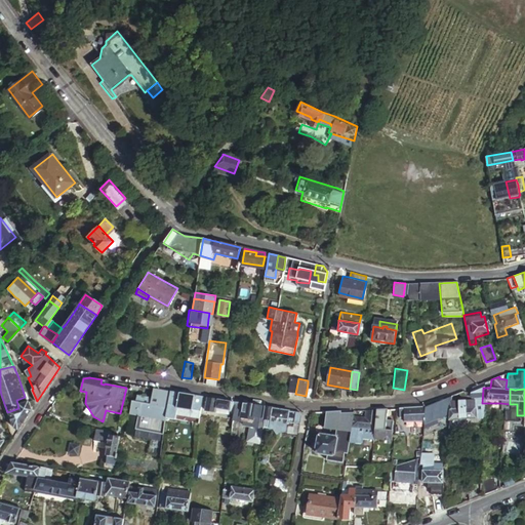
[(165,407),(166,402),(166,393),(151,391),(150,398),(157,399),(156,405),(165,407)]
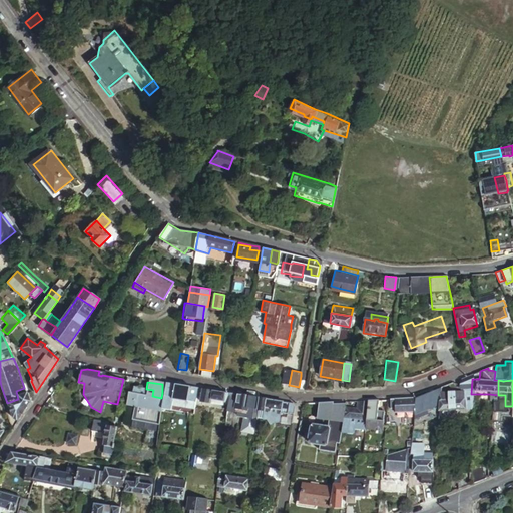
[(192,401),(194,388),(163,383),(162,393),(161,398),(159,408),(191,414),(192,401)]
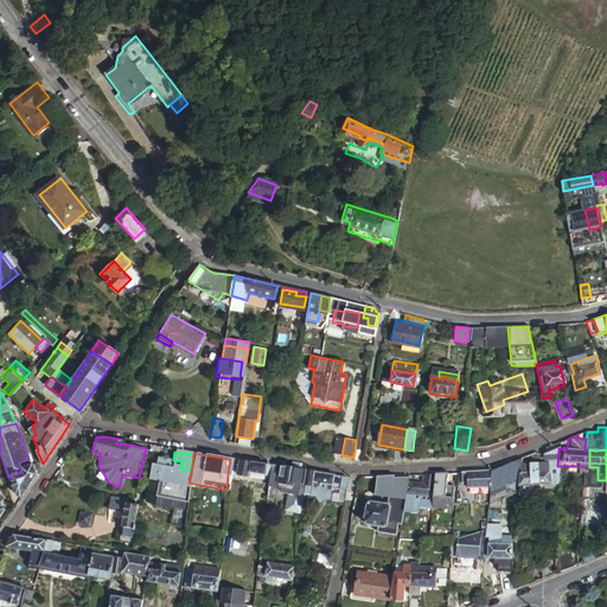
[(189,486),(189,483),(191,471),(180,468),(181,461),(173,460),(157,457),(155,465),(151,464),(147,478),(189,486)]
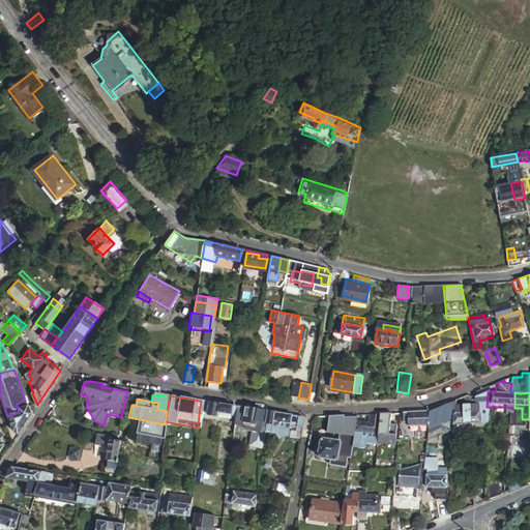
[(17,434),(31,413),(28,405),(27,405),(25,401),(17,404),(19,412),(7,416),(13,433),(17,434)]
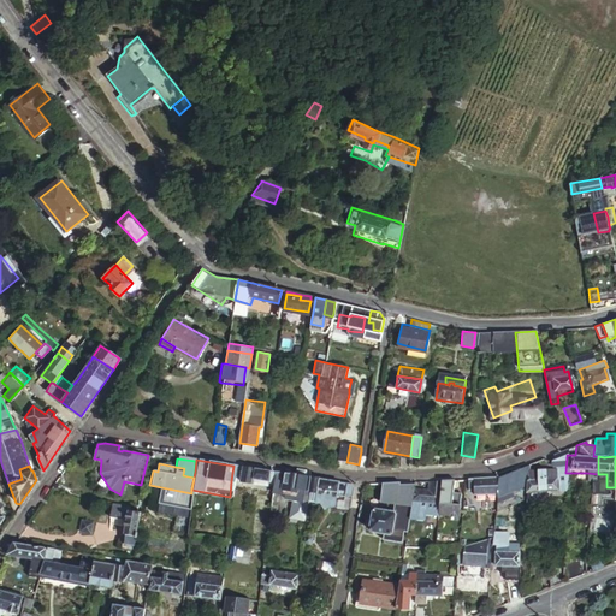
[(527,471),(527,466),(499,477),(497,496),(526,484),(527,471)]
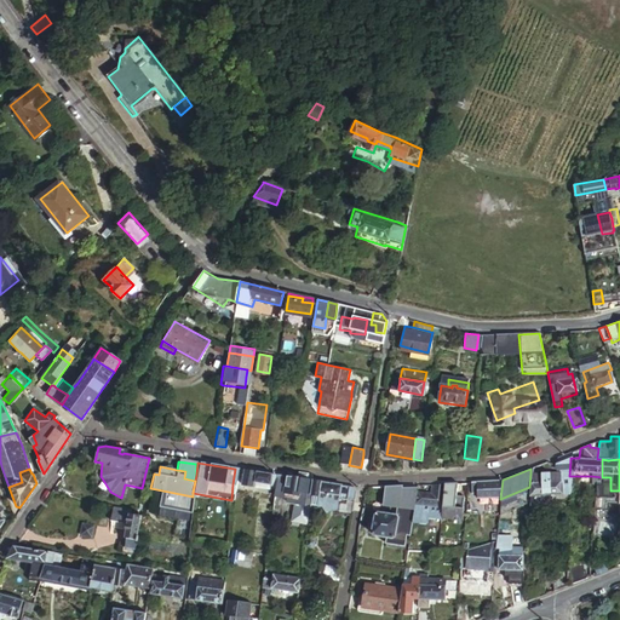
[(275,488),(277,477),(241,470),(239,486),(251,488),(252,483),(275,488)]
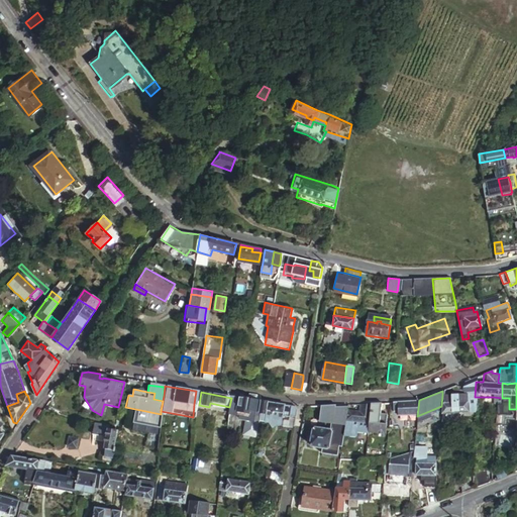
[(441,412),(467,413),(468,403),(456,402),(456,397),(456,395),(442,395),(441,406),(441,412)]
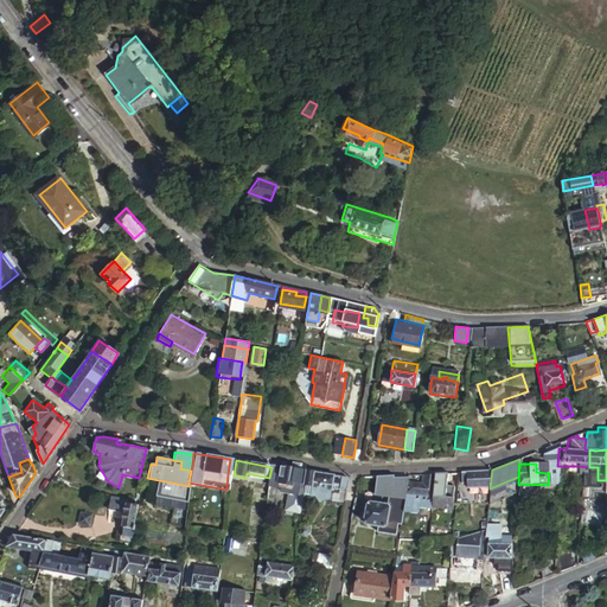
[(598,474),(598,467),(589,467),(579,466),(579,477),(582,477),(582,473),(598,474)]
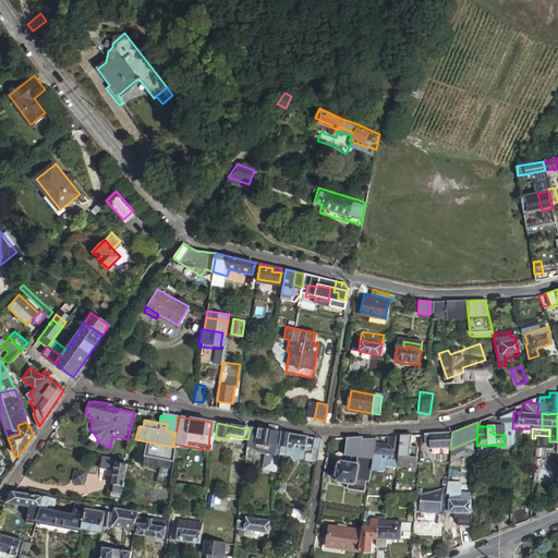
[(265,455),(278,457),(278,453),(282,435),(250,429),(247,439),(246,448),(257,450),(257,453),(265,455)]
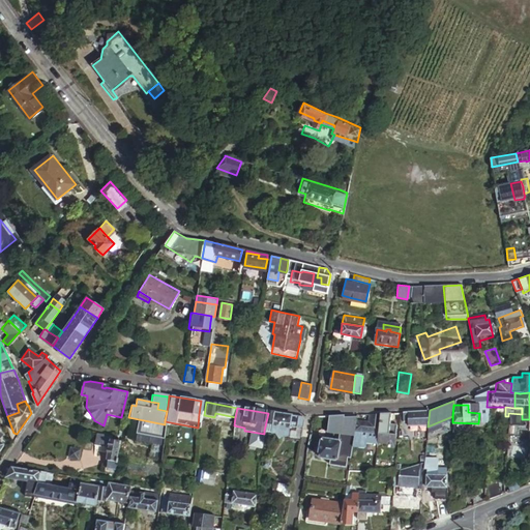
[(428,427),(430,410),(403,412),(402,423),(408,423),(409,427),(421,427),(421,432),(427,432),(428,427)]
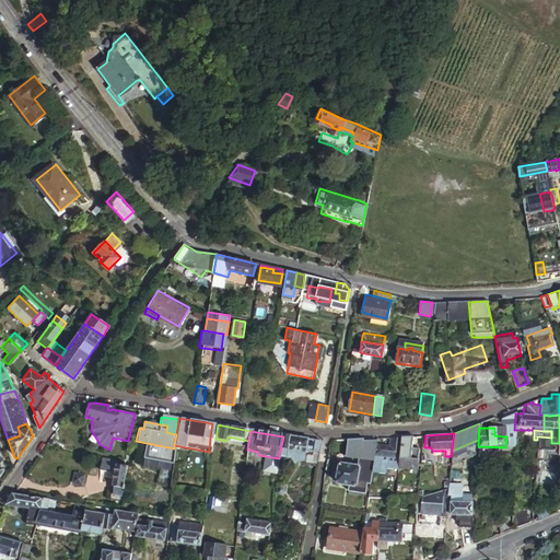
[(313,451),(319,452),(321,445),(317,442),(283,436),(279,455),(286,456),(286,457),(290,458),(294,464),(299,459),(303,461),(305,451),(312,452),(313,451)]
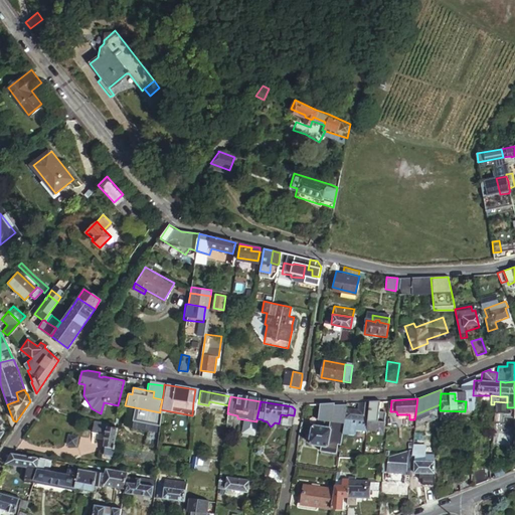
[(377,411),(378,401),(367,402),(365,420),(365,431),(382,433),(384,412),(377,411)]
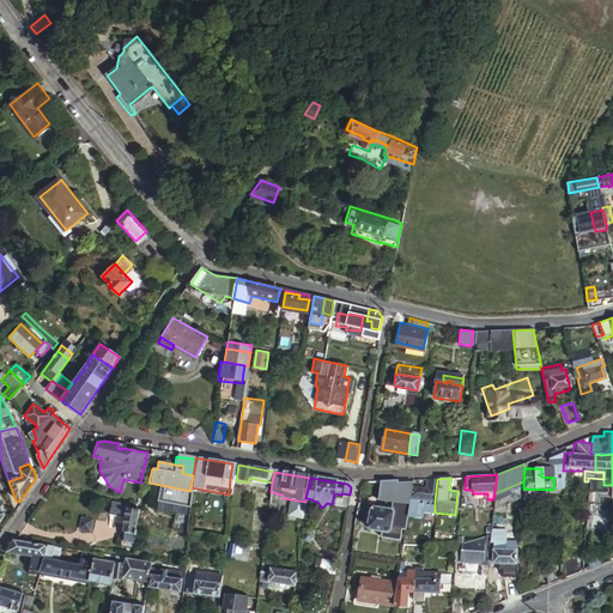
[(435,501),(437,479),(425,480),(424,489),(412,487),(411,498),(424,499),(429,501),(435,501)]
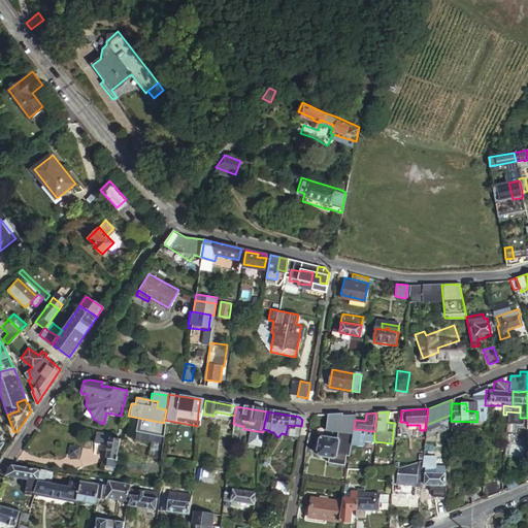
[(339,415),(324,416),(322,431),(337,433),(339,417),(339,415)]
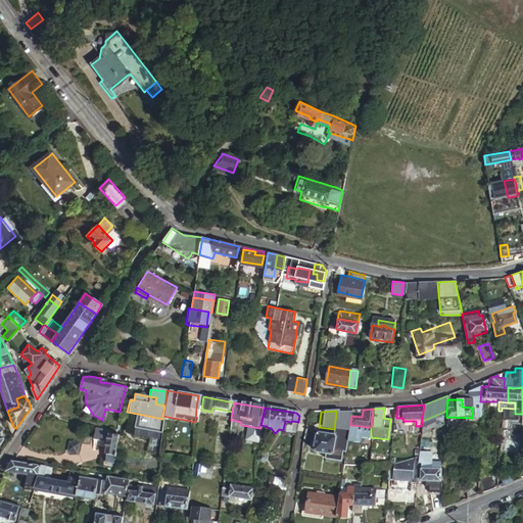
[(336,413),(334,429),(346,431),(348,416),(348,413),(336,413)]
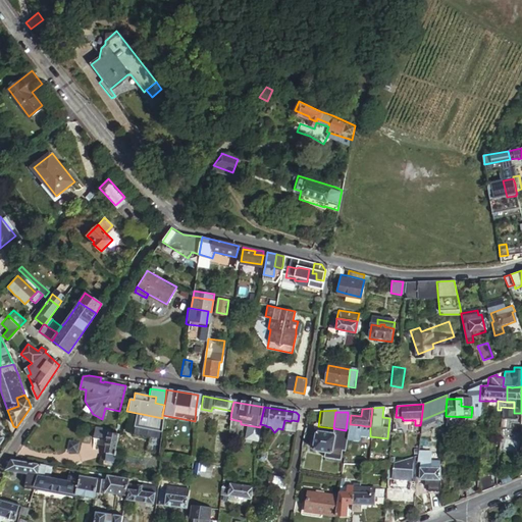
[(350,424),(351,415),(348,415),(346,430),(344,439),(344,441),(357,442),(358,437),(370,438),(370,436),(370,426),(365,426),(365,429),(360,428),(361,425),(350,424)]
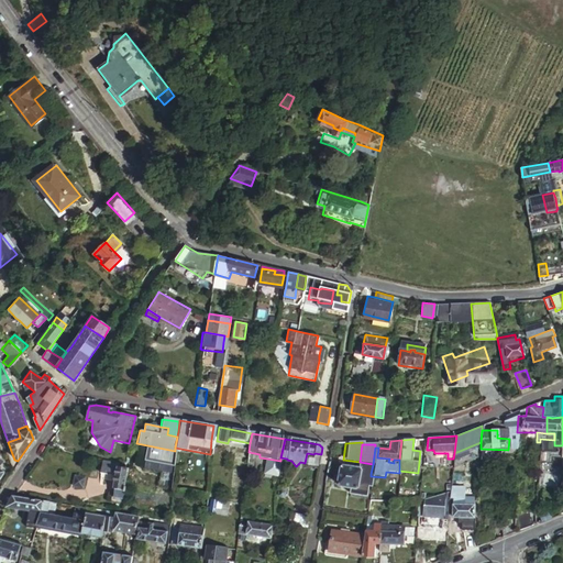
[(86,461),(86,463),(94,464),(96,457),(87,455),(87,456),(86,461)]
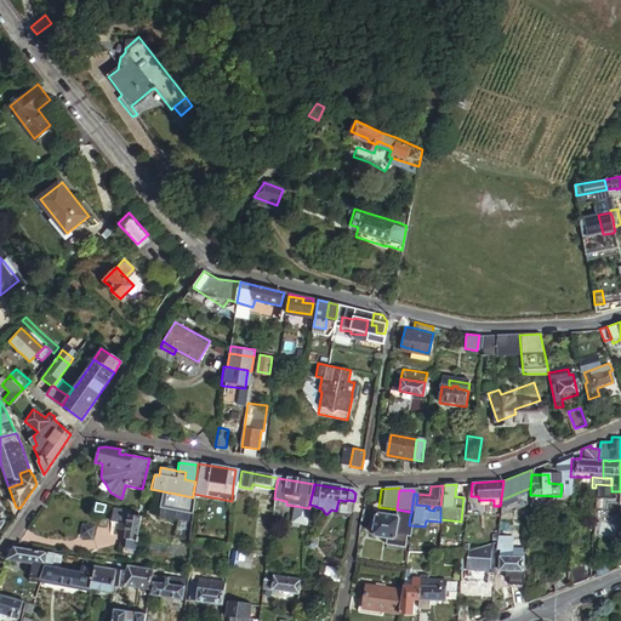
[(127,514),(127,510),(110,506),(108,520),(125,524),(127,514)]
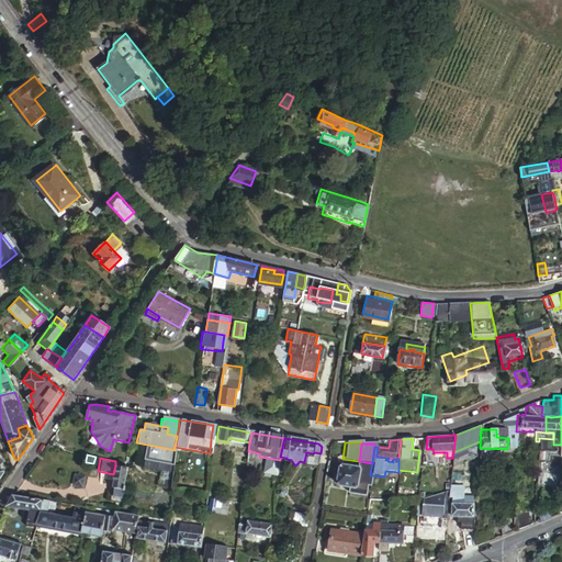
[(280,460),(267,458),(266,464),(268,467),(278,469),(280,460)]
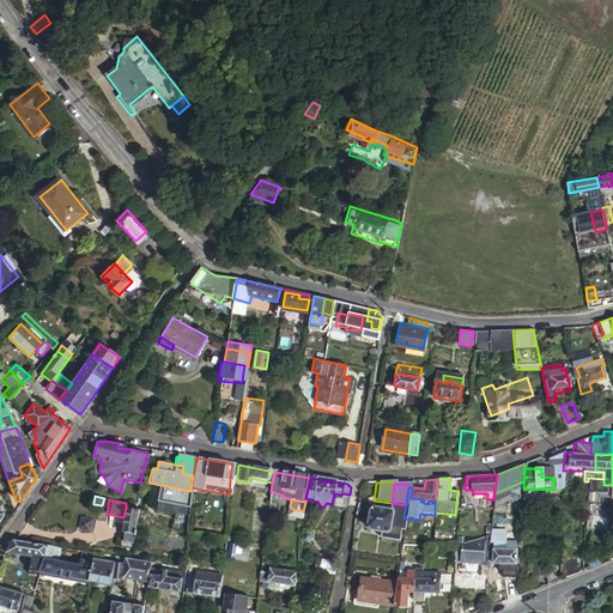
[(133,544),(138,510),(126,508),(123,517),(121,532),(123,532),(121,541),(133,544)]
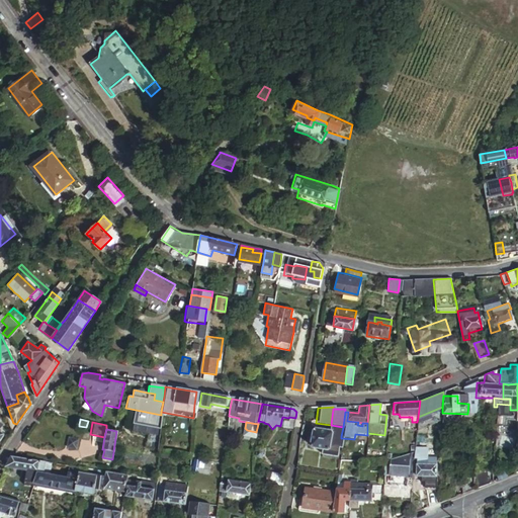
[(328,450),(328,449),(328,447),(330,434),(331,432),(311,429),(308,447),(328,450)]
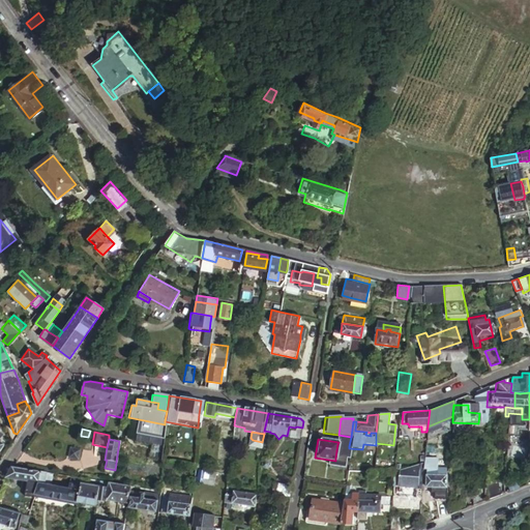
[(349,448),(349,446),(337,444),(335,458),(344,459),(348,460),(349,448)]
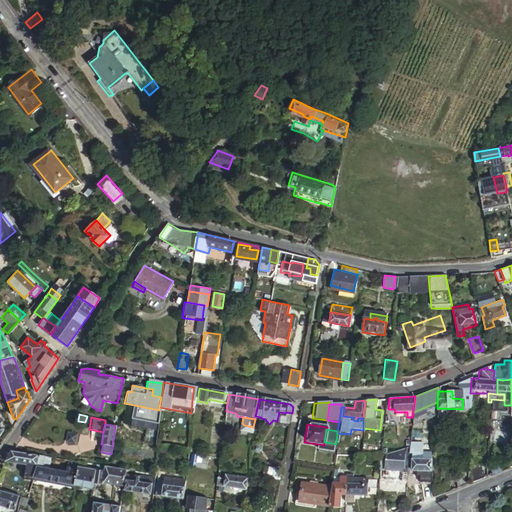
[(75,433),(65,431),(64,440),(73,442),(75,433)]
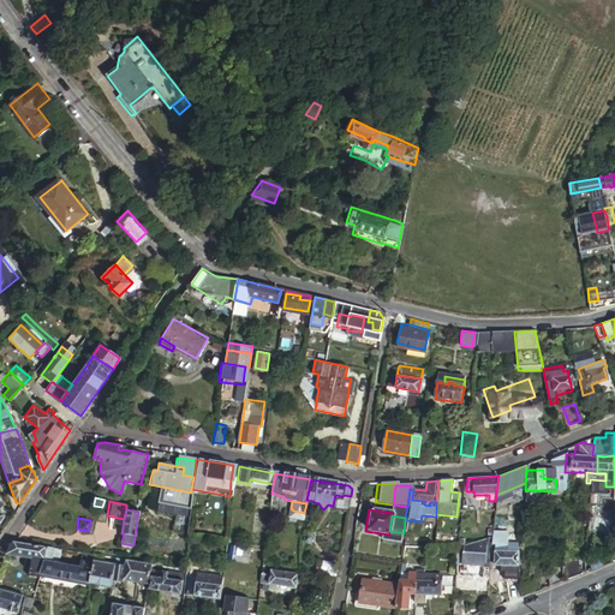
[(499,533),(493,531),(491,538),(490,550),(493,551),(493,567),(515,568),(517,547),(497,545),(499,533)]
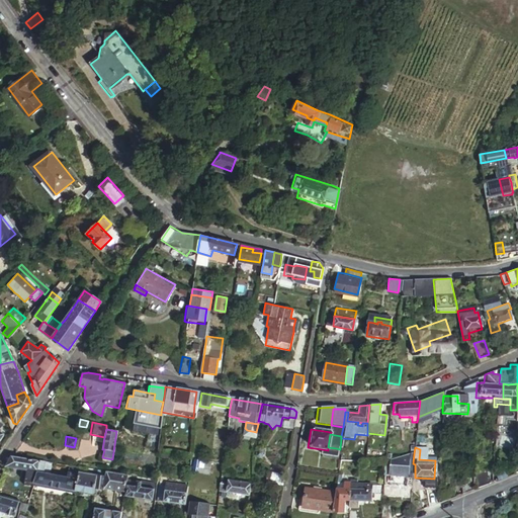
[(385,466),(383,466),(382,477),(406,479),(407,466),(413,466),(413,463),(414,453),(385,462),(385,466)]
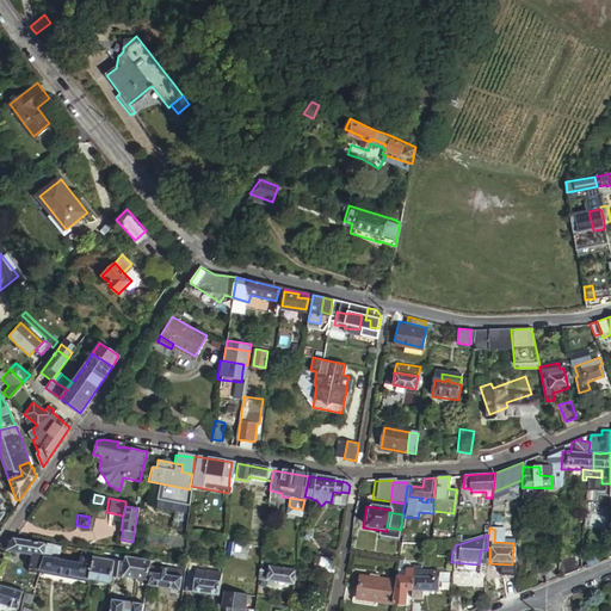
[(43,543),(10,537),(4,550),(38,556),(43,543)]
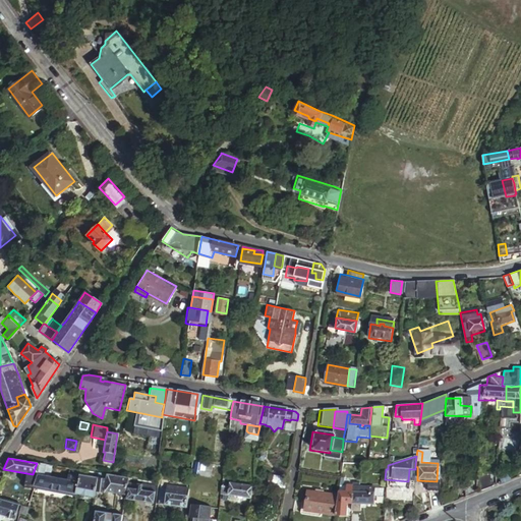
[(207,476),(209,465),(193,462),(191,474),(207,476)]
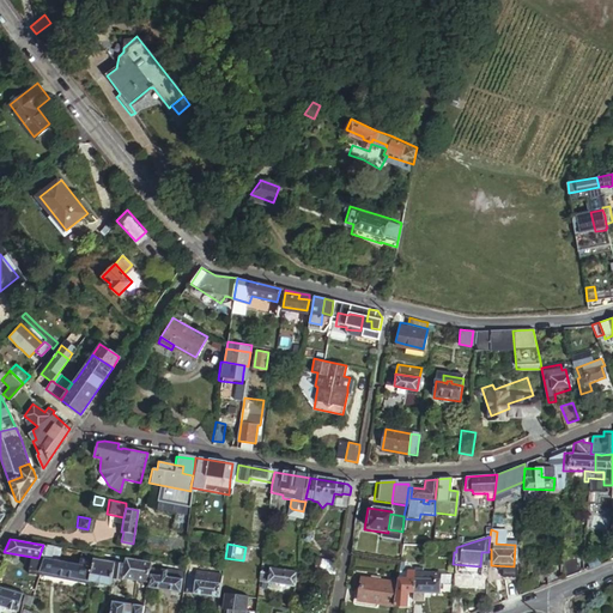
[(90,559),(91,552),(79,551),(77,565),(54,562),(58,547),(43,545),(38,558),(35,574),(85,582),(90,559)]
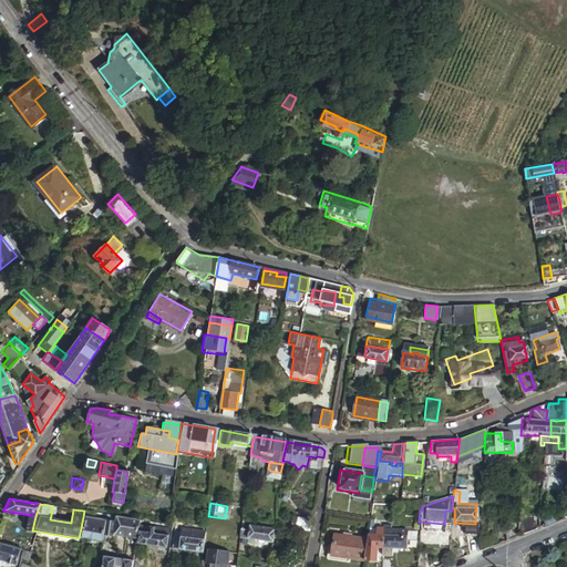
[(134,540),(137,519),(104,514),(103,521),(101,535),(134,540)]
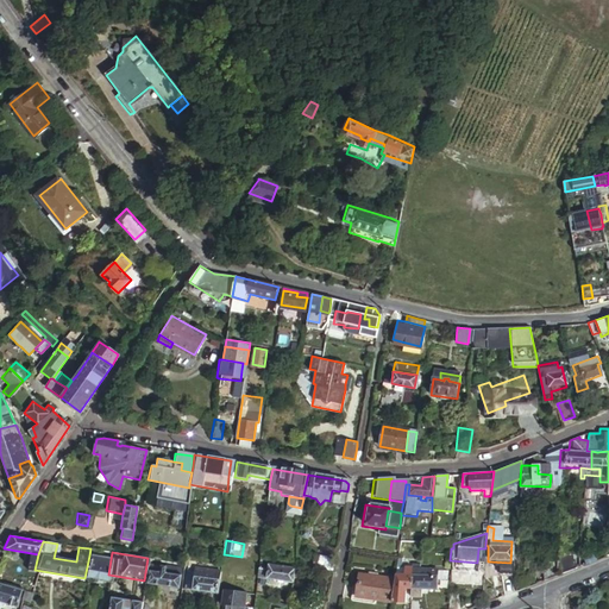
[(559,576),(576,569),(577,553),(556,558),(559,576)]
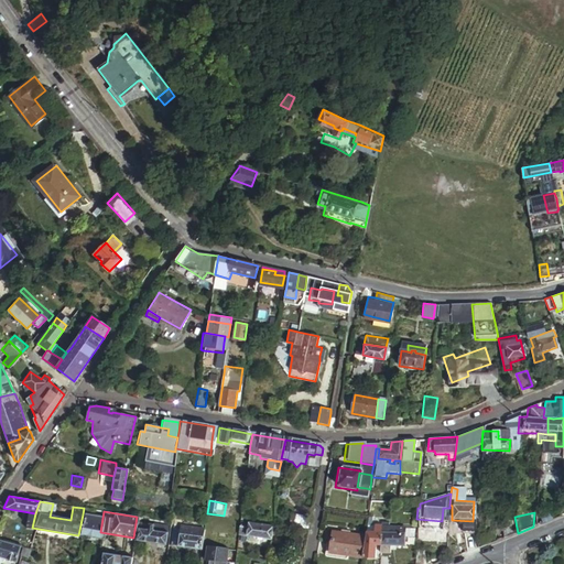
[(99,539),(100,532),(102,518),(98,517),(83,514),(78,535),(99,539)]
